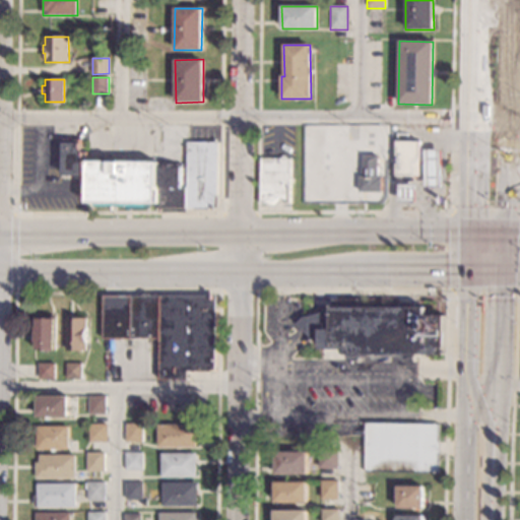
[(80,143),(81,143),(81,152),(84,152),(84,176),(64,175),(64,139),(80,139),(80,143)]
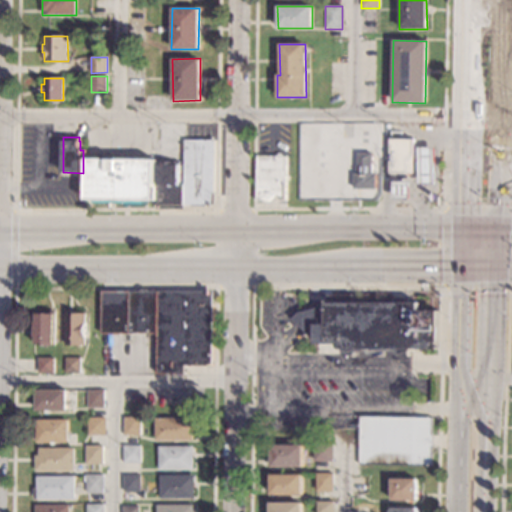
[(413,173),(389,173),(389,163),(387,163),(387,152),(389,152),(390,139),(413,140),(413,173)]
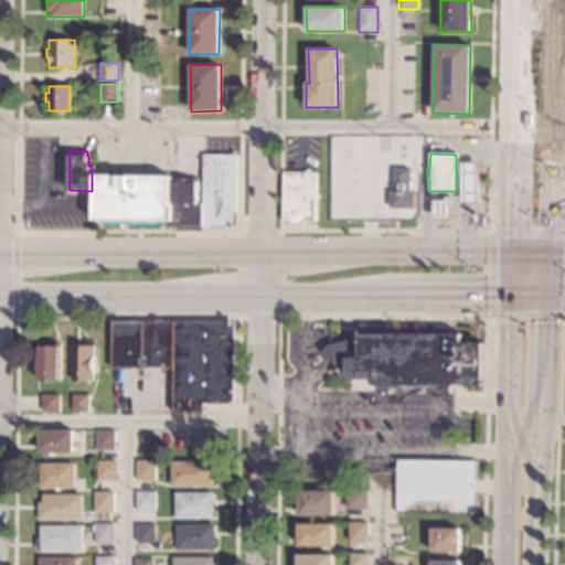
[(235,226),(202,226),(202,232),(173,231),(173,222),(95,221),(95,176),(171,177),(171,182),(198,182),(198,204),(203,204),(203,155),(236,156),(235,226)]
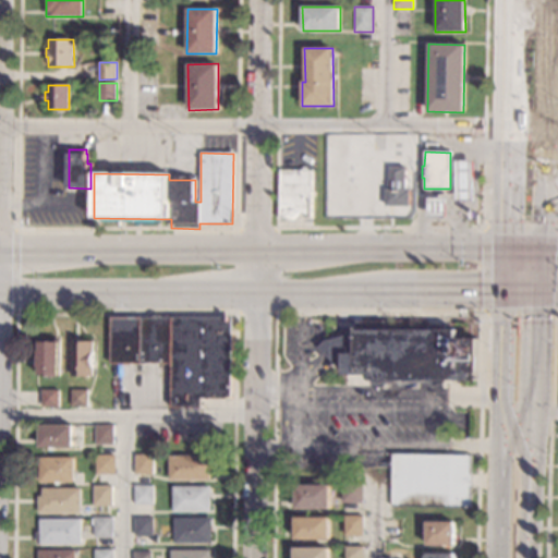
[(474,202),(455,202),(456,161),(474,161),(474,202)]
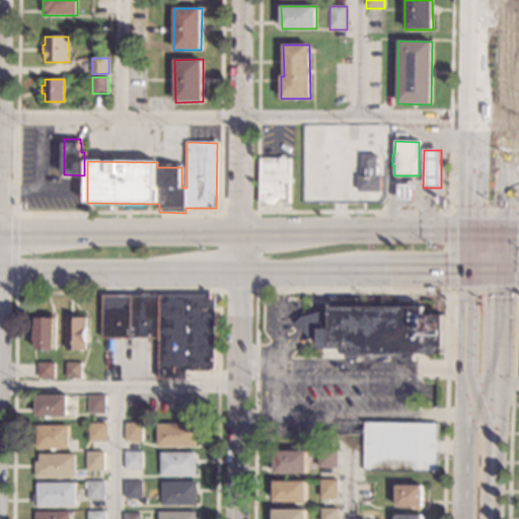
[(376,176),(380,176),(379,193),(357,192),(358,176),(361,176),(361,155),(377,155),(376,176)]
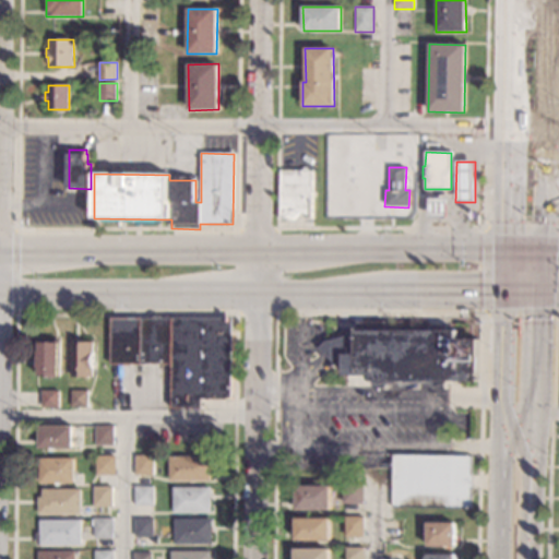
[(307,170),(311,170),(311,219),(308,215),(301,212),(299,212),(300,213),(300,217),(297,219),(292,221),(285,219),(280,219),(280,170),(302,170),(302,168),(307,168),(307,170)]
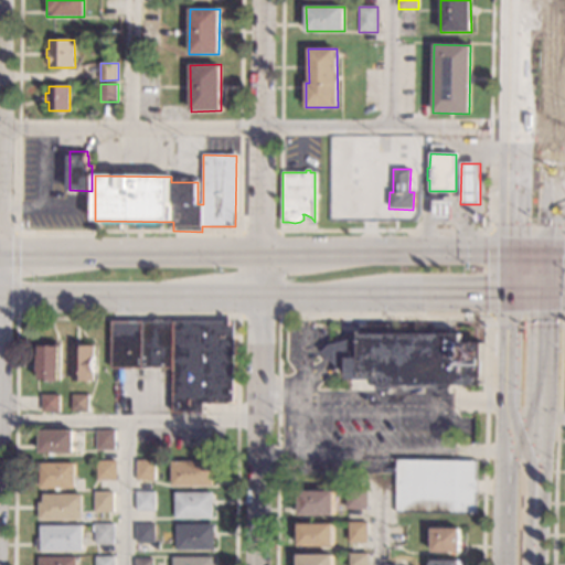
[(451,220),(433,220),(433,201),(452,201),(451,220)]
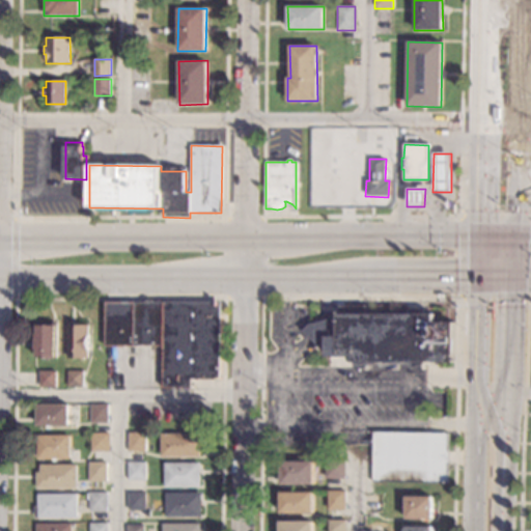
[(220,380),(192,380),(191,388),(163,388),(163,345),(105,345),(106,303),(220,303),(220,380)]
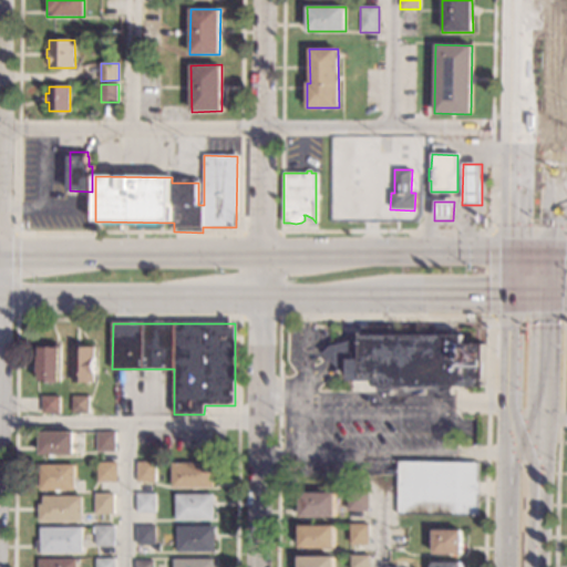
[(389,336),(463,336),(463,346),(484,346),(484,379),(477,379),(477,387),(377,387),(377,381),(349,381),(349,379),(336,367),(353,341),(356,334),(361,334),(361,327),(389,327),(389,336)]
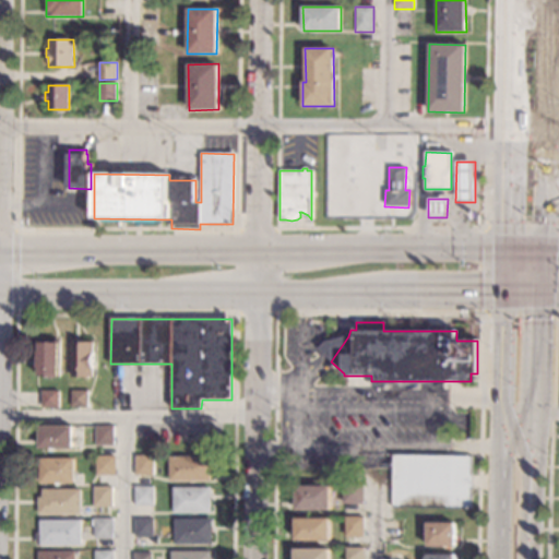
[(348,336),(331,361),(319,348),(325,342),(348,336)]
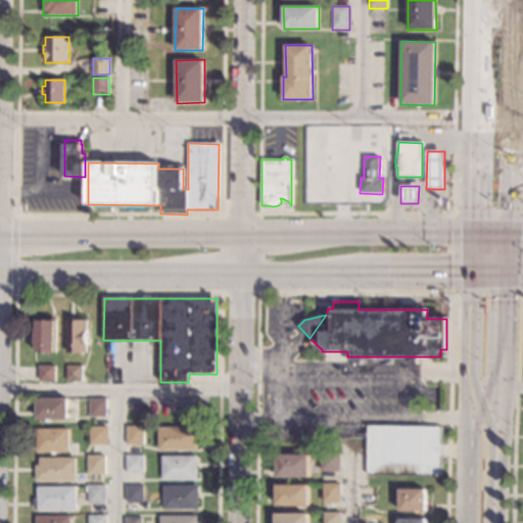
[(87,352),(65,352),(66,320),(87,320),(87,352)]
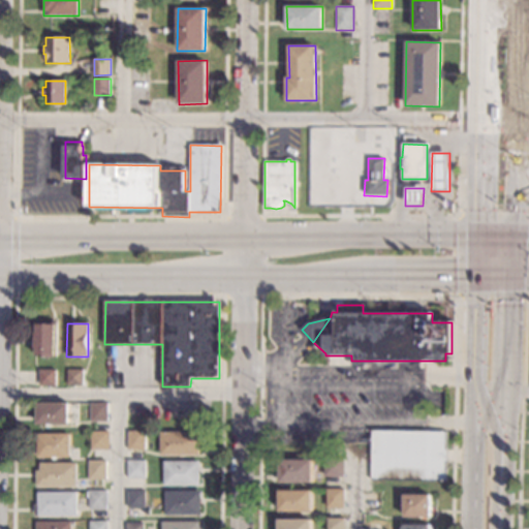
[(56,355),(36,355),(36,324),(56,324),(56,355)]
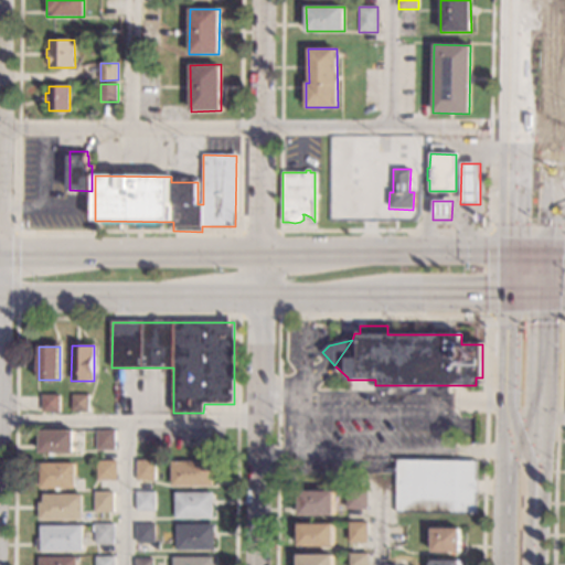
[(60,413),(42,413),(42,395),(59,395),(60,413)]
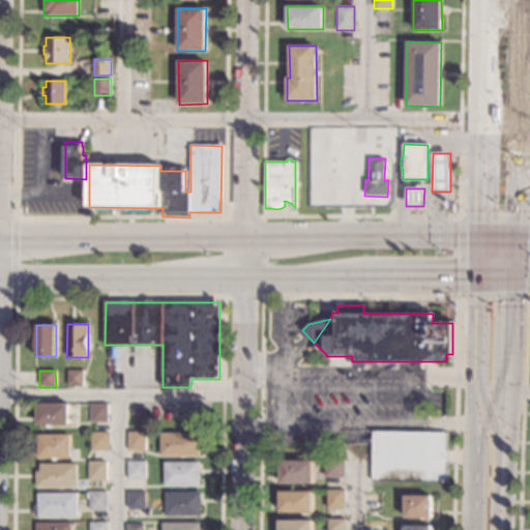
[(83,386),(67,386),(67,371),(83,371),(83,386)]
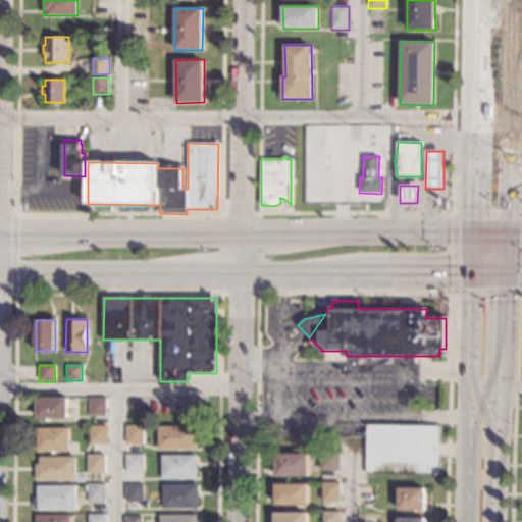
[(68,399),(68,418),(37,418),(37,398),(68,399)]
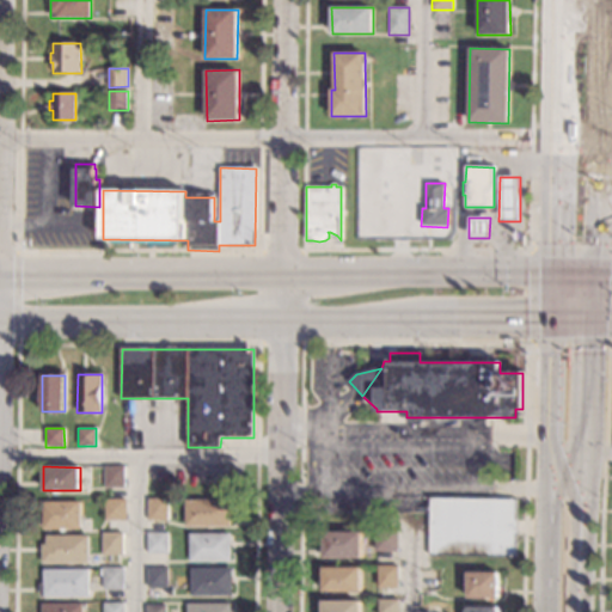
[(124,488),(104,488),(104,466),(124,466),(124,488)]
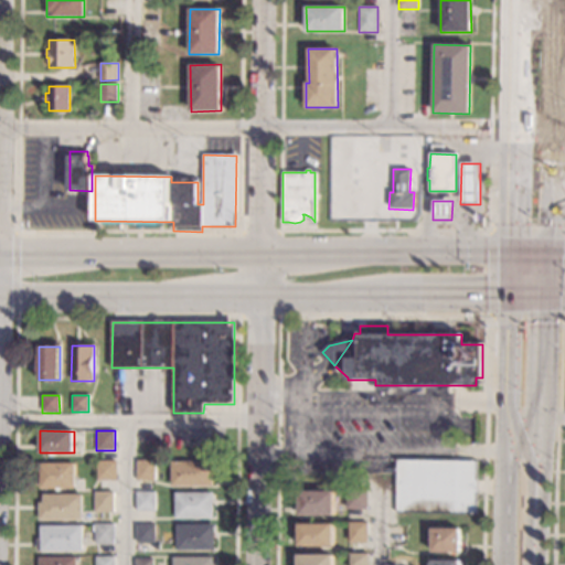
[(155,481),(136,481),(136,460),(155,460),(155,481)]
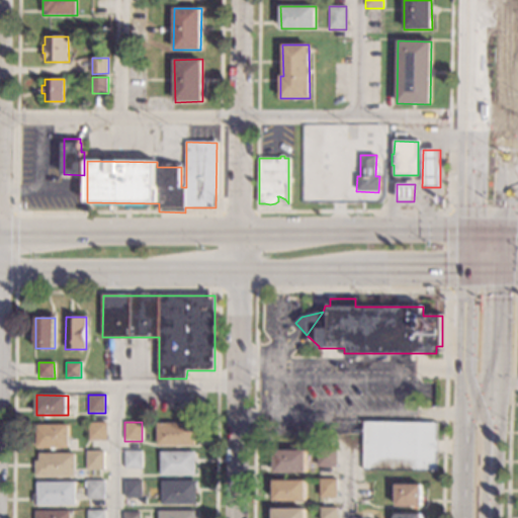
[(436,471),(362,469),(363,422),(437,423),(436,471)]
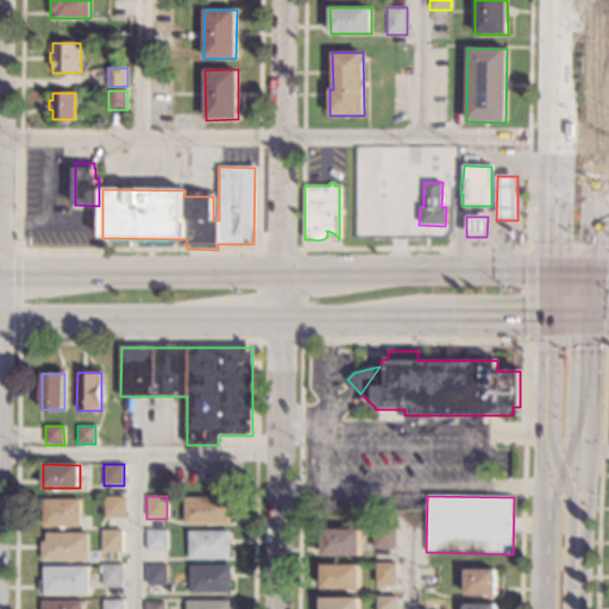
[(125,518),(105,518),(104,497),(125,497),(125,518)]
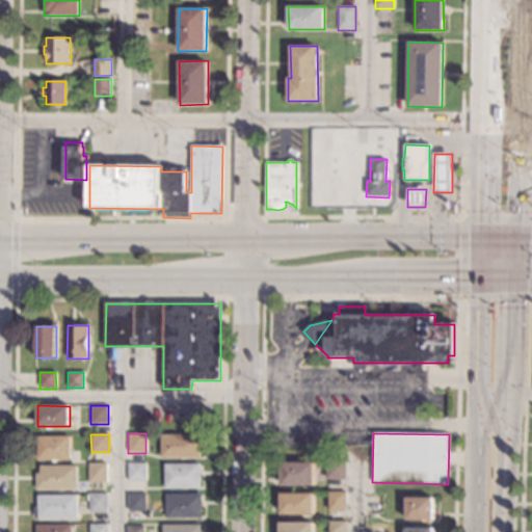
[(200,457),(161,458),(161,434),(200,434),(200,457)]
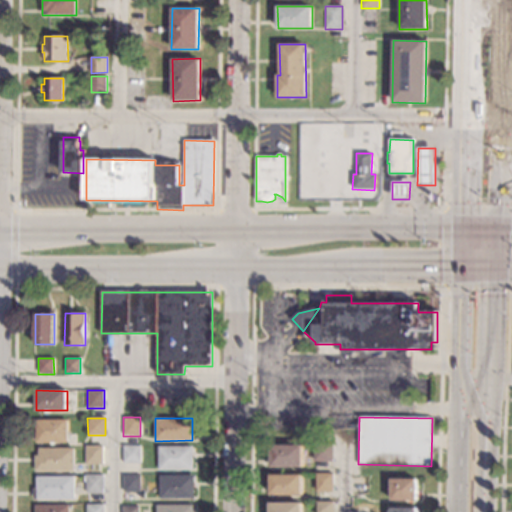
[(67,442),(36,443),(36,420),(67,420),(67,442)]
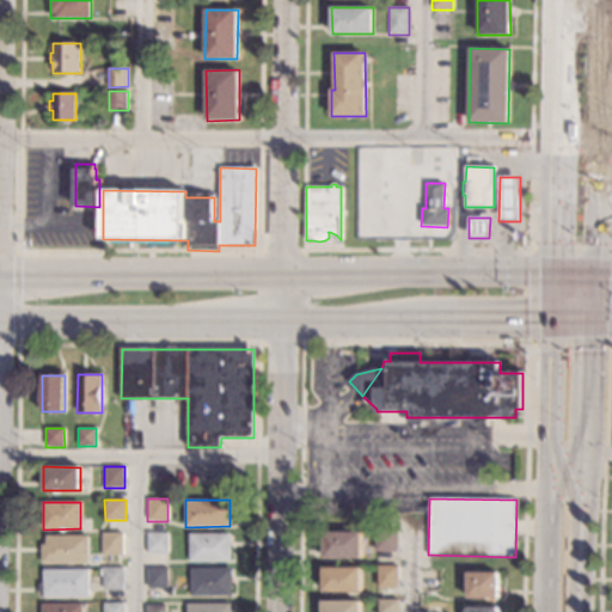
[(398,552),(375,551),(375,531),(398,531),(398,552)]
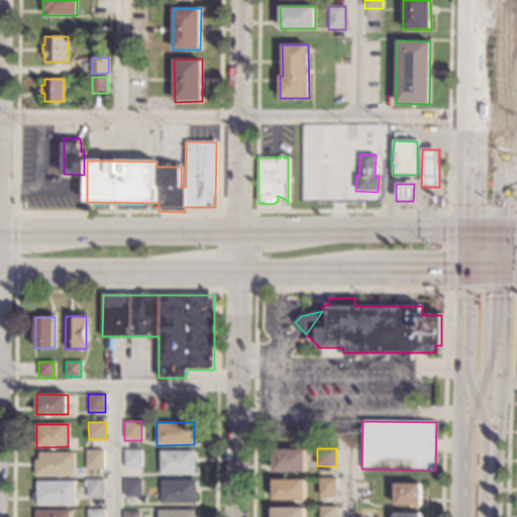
[(305,472),(274,472),(273,449),(305,449),(305,472)]
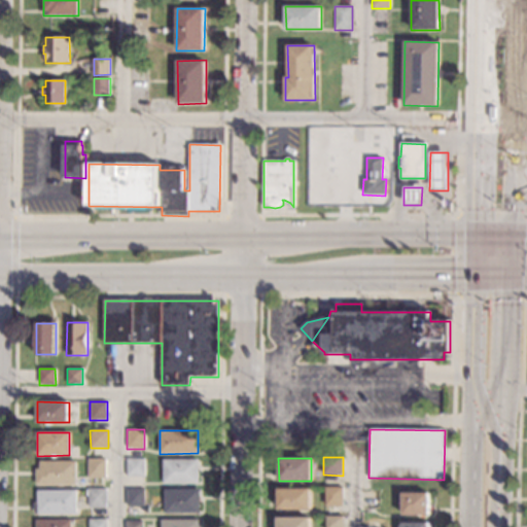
[(106,478),(89,478),(89,459),(106,459),(106,478)]
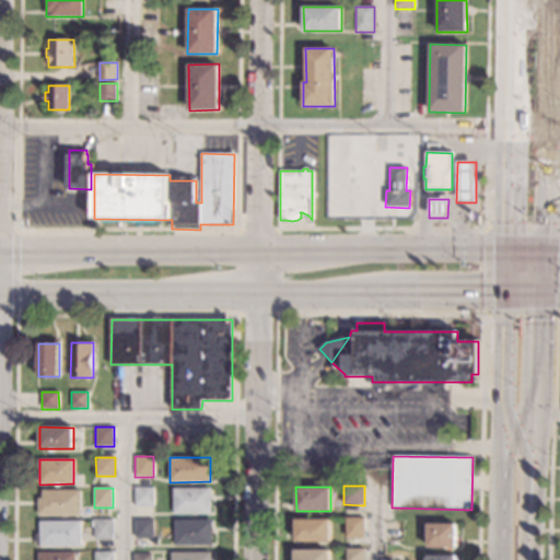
[(153,506),(135,506),(135,488),(153,488),(153,506)]
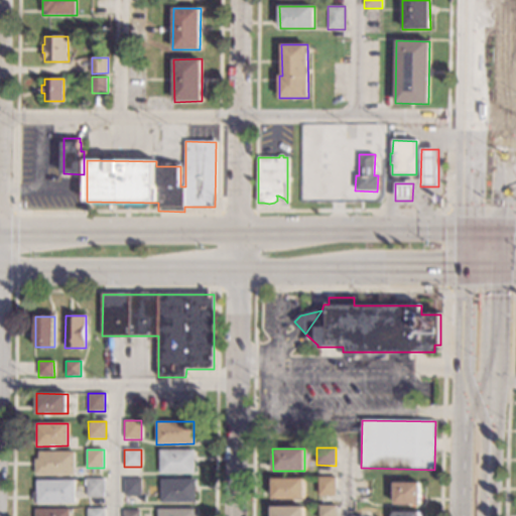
[(195,474),(159,474),(159,450),(195,450),(195,474)]
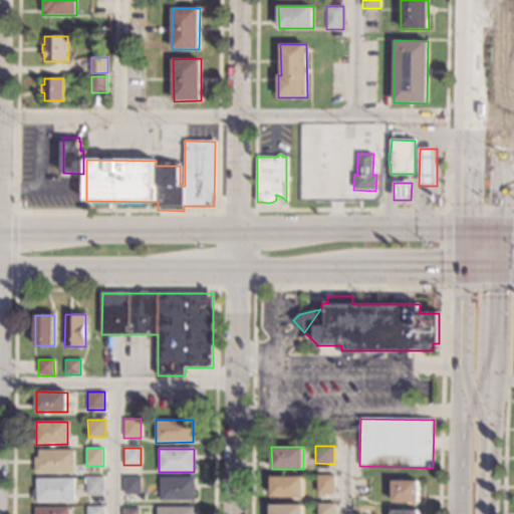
[(74,473),(35,473),(35,458),(39,458),(39,450),(74,450),(74,473)]
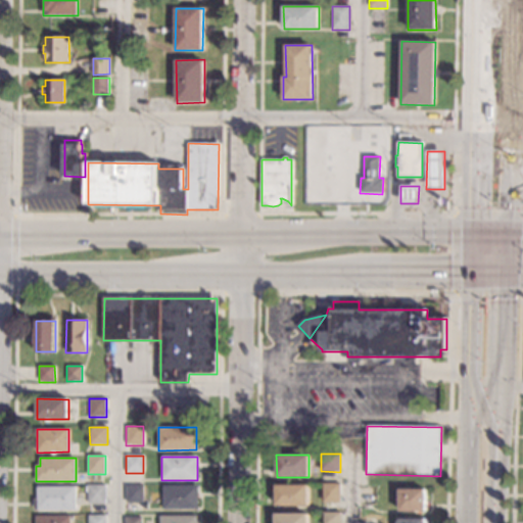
[(340,503),(323,503),(323,483),(340,483),(340,503)]
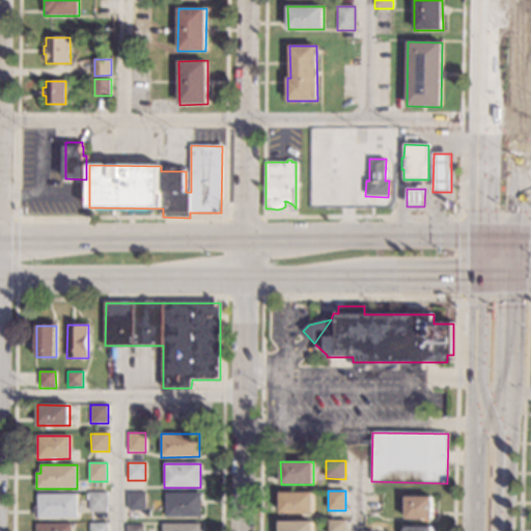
[(107,493),(107,511),(89,511),(89,493),(107,493)]
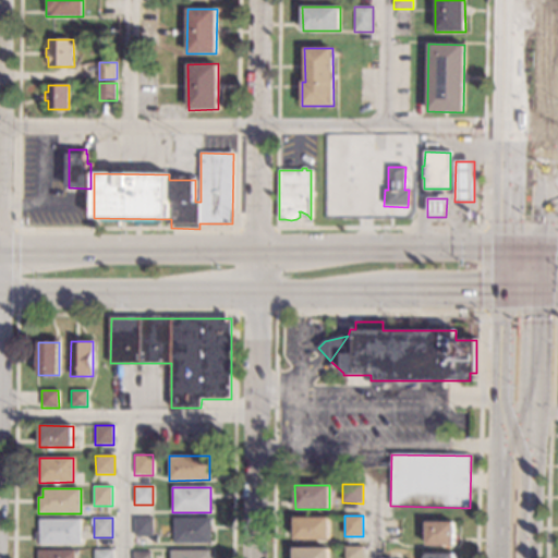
[(211,543),(174,543),(174,518),(211,519),(211,543)]
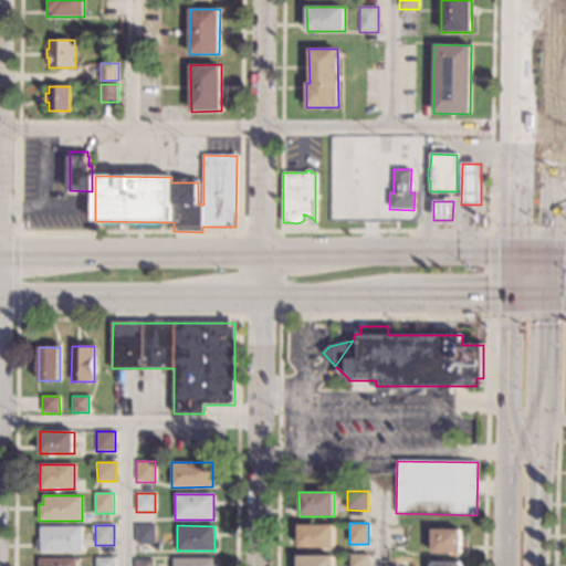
[(333,547),(299,547),(299,525),(333,525),(333,547)]
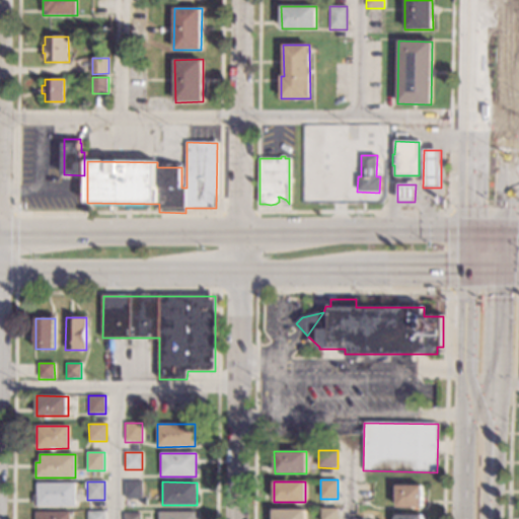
[(75,506),(34,506),(34,496),(36,496),(36,483),(75,483),(75,506)]
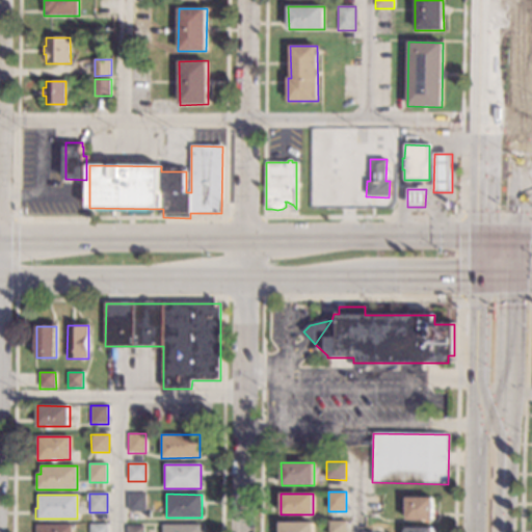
[(145,511),(128,511),(128,495),(145,495),(145,511)]
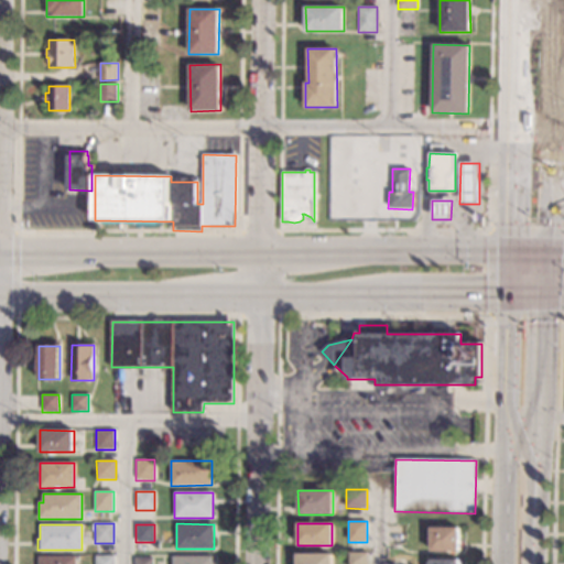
[(459,551),(432,551),(433,528),(434,528),(459,528),(459,551)]
